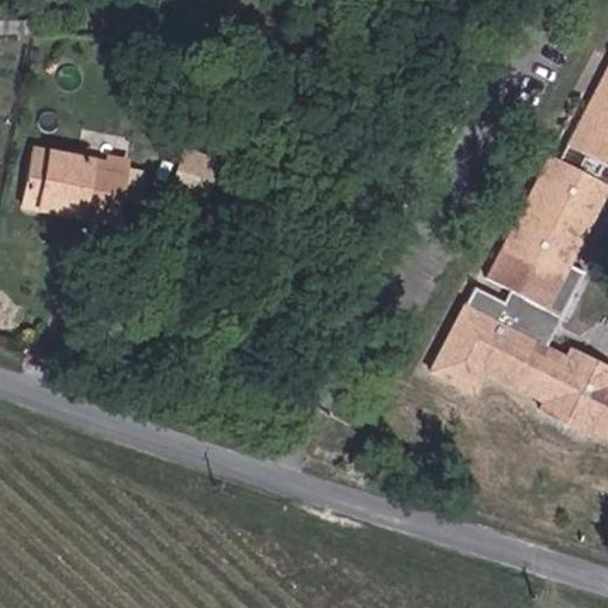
[(232,14),(253,16),(253,1),(232,1),(232,14)]
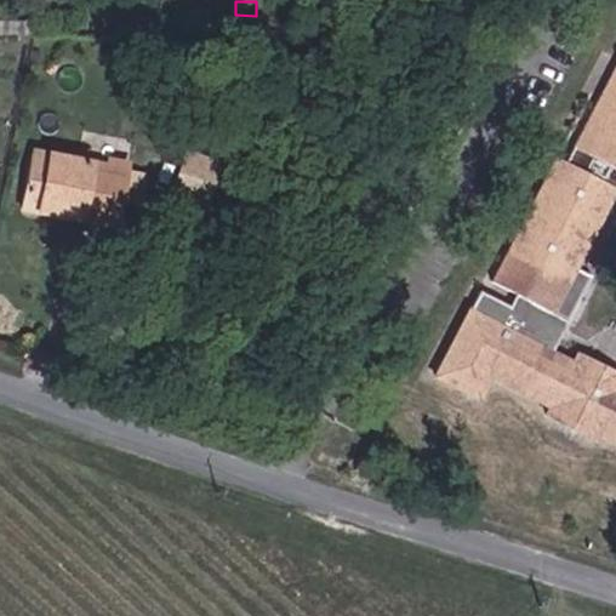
[(0,30),(36,32),(36,18),(13,18),(0,17),(0,30)]
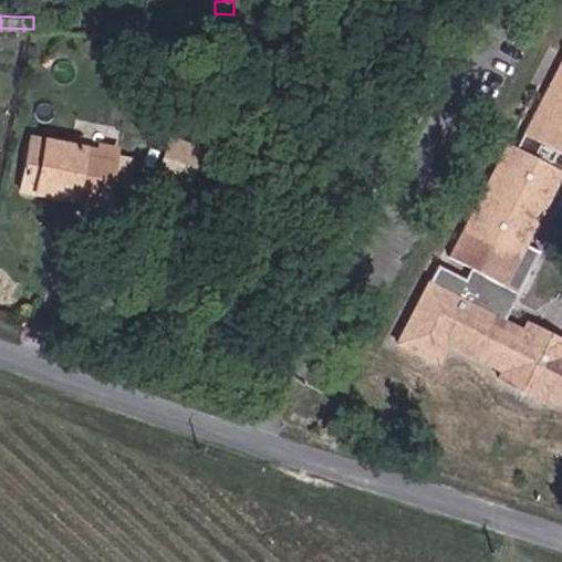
[(440,266),(401,344),(440,364),(451,343),(506,371),(502,378),(548,402),(551,394),(561,398),(561,339),(528,321),(523,330),(505,319),(542,250),(530,243),(561,181),(561,60),(518,144),(510,139),(449,255),(475,269),(469,280),(440,266)]
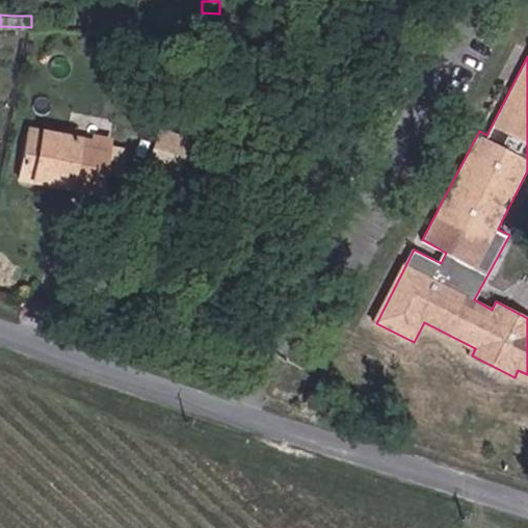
[(22,176),(33,178),(34,173),(76,181),(75,186),(103,191),(107,168),(124,172),(129,147),(113,143),(114,137),(97,133),(95,139),(32,126),(22,176)]
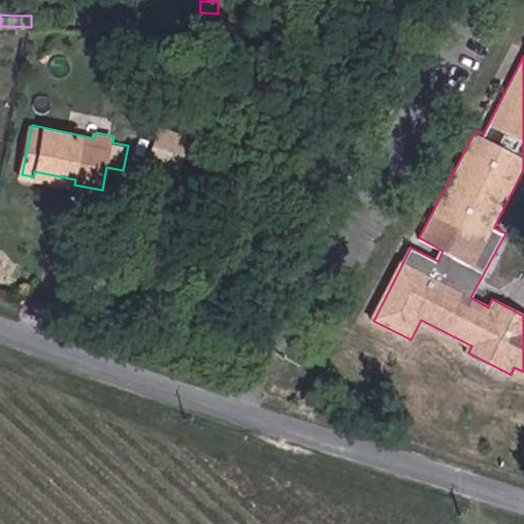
[(151,161),(179,172),(192,138),(163,128),(151,161)]
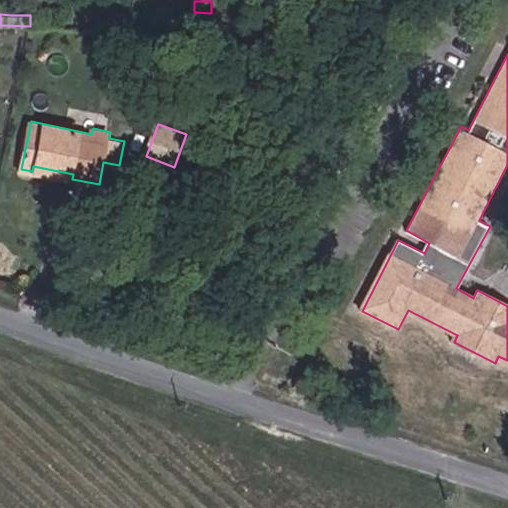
[(32,171),(72,179),(73,174),(33,166),(32,171)]
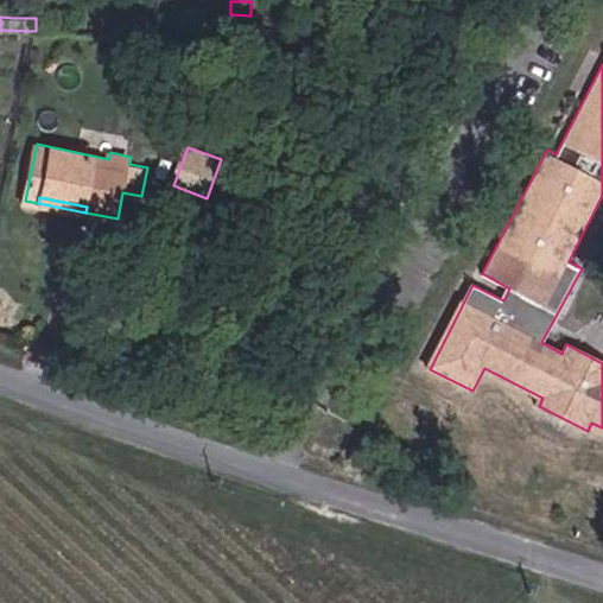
[(353,457),(366,461),(369,449),(357,444),(353,457)]
